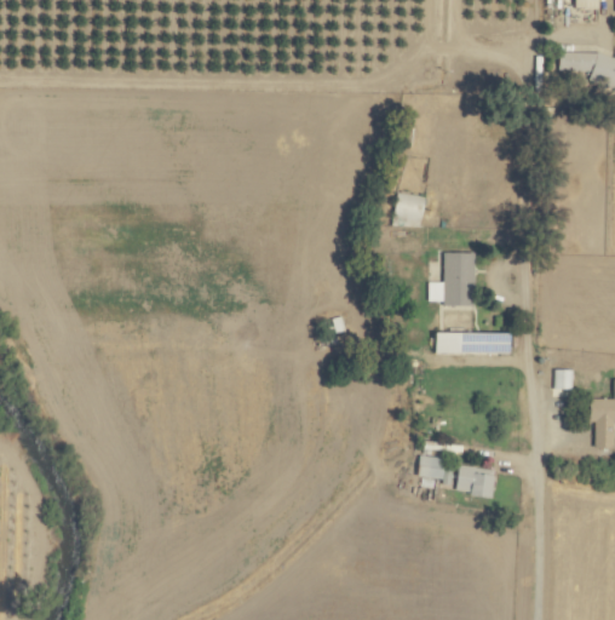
[(614,55),(559,53),(559,72),(591,73),(591,87),(614,87),(614,55)]
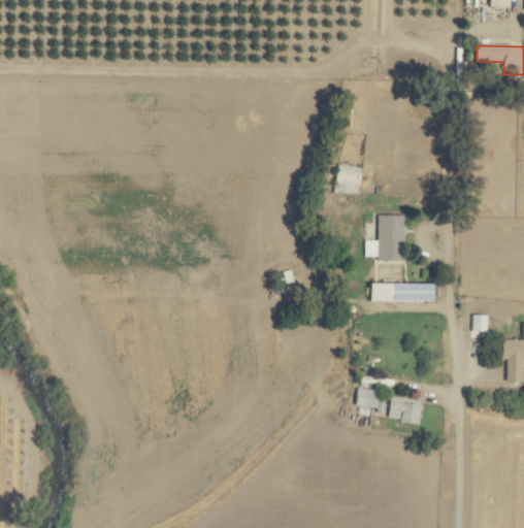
[(363,168),(339,164),(335,184),(348,186),(347,192),(359,194),(363,168)]
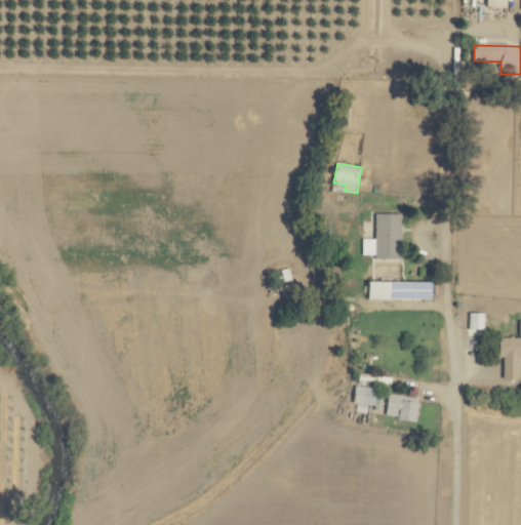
[(377,258),(403,258),(402,214),(376,214),(377,258)]
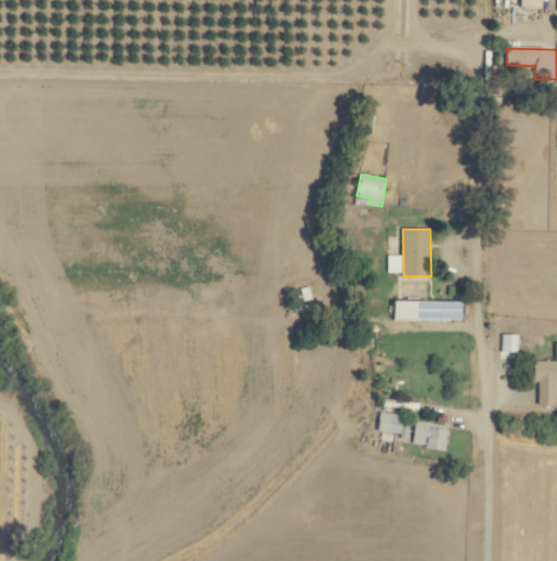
[(394,320),(462,319),(462,300),(394,301),(394,320)]
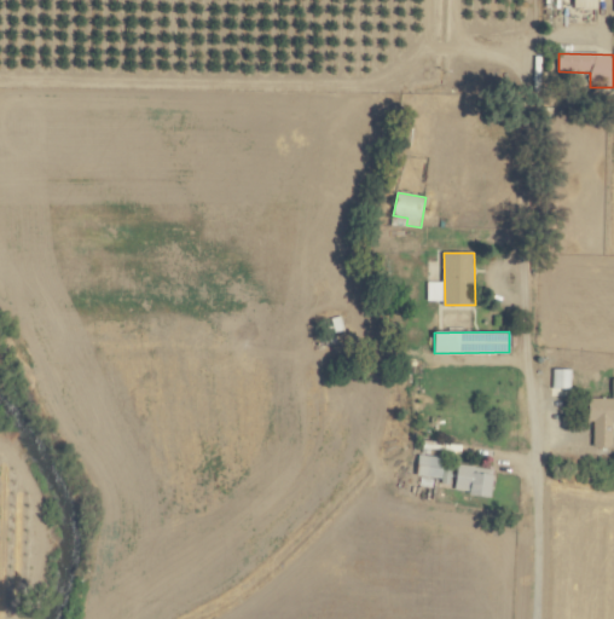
[(573,388),(573,369),(555,369),(554,387),(573,388)]
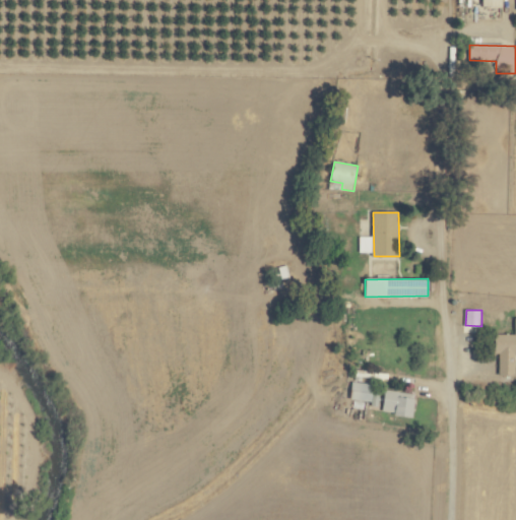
[(515,318),(515,334),(495,334),(494,355),(500,355),(499,376),(514,376),(514,353),(515,353),(515,318)]
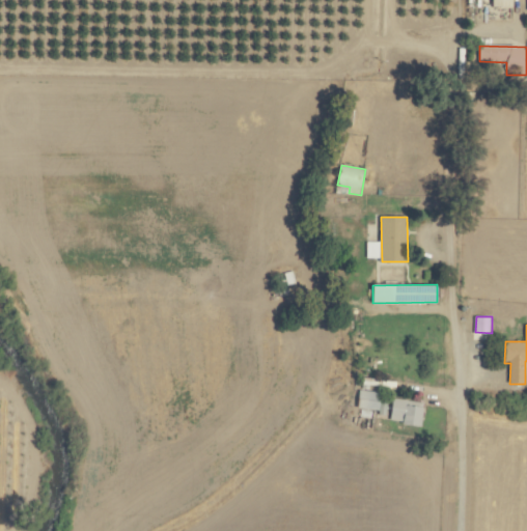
[(380,410),(381,392),(360,390),(359,408),(380,410)]
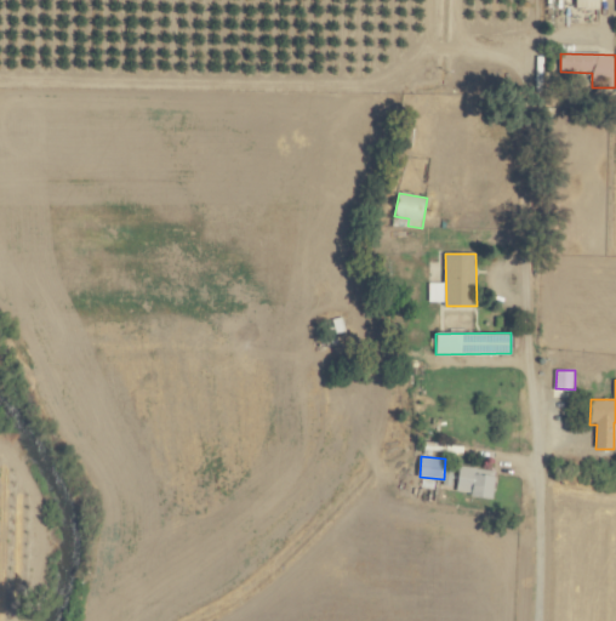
[(457,494),(494,497),(496,471),(460,467),(457,494)]
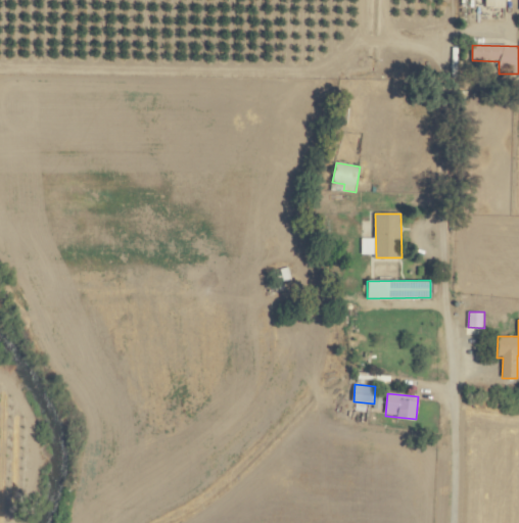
All buildings are outlined.
